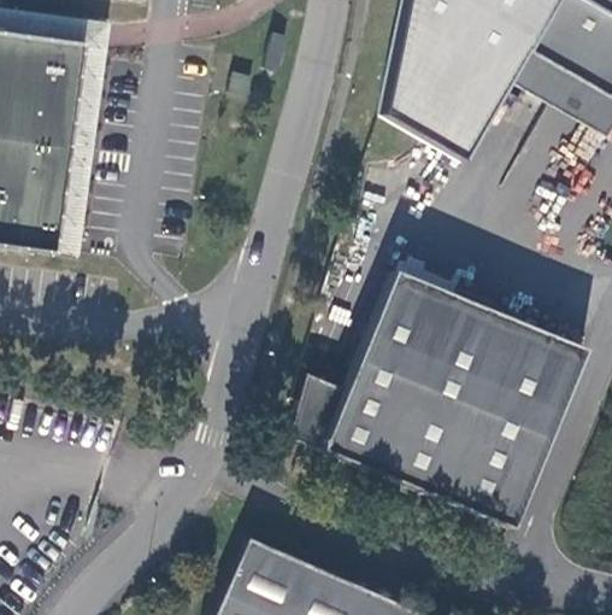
[(516,77),(530,50),(611,97),(611,0),(413,0),(388,133),(457,171),(516,77)]
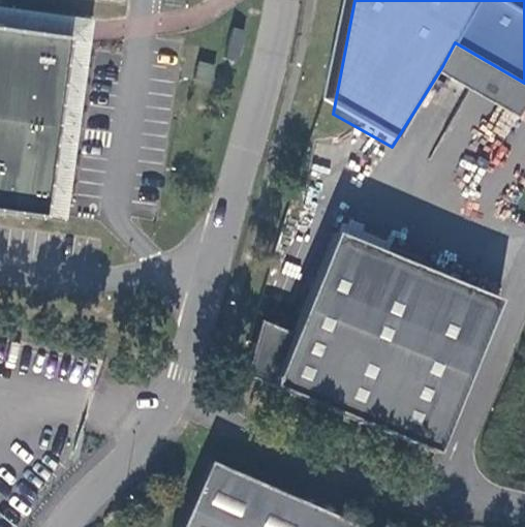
[(0,205),(50,212),(73,36),(0,26),(0,205)]
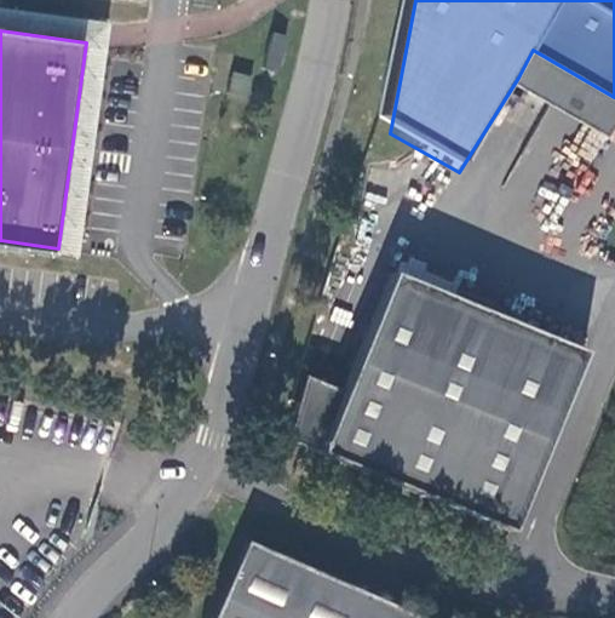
[(293,36),(280,33),(270,68),(283,72),(293,36)]
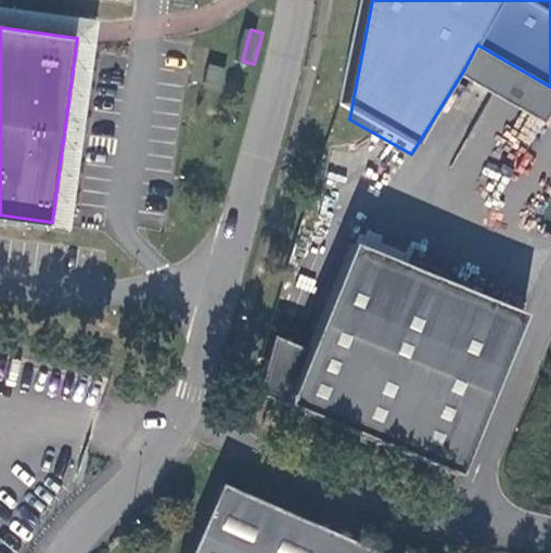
[(550,87),(477,44),(464,69),(550,119),(550,87)]
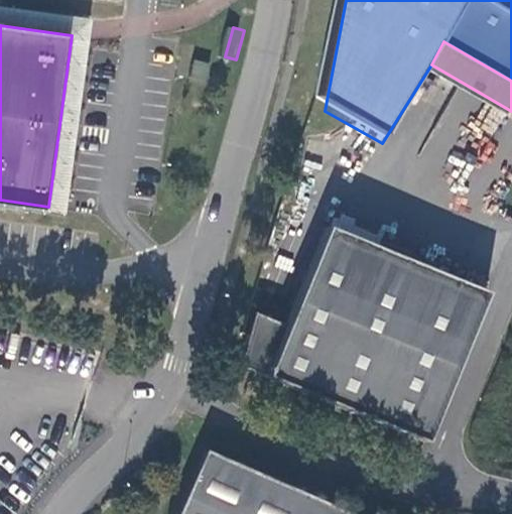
[(196,81),(211,83),(213,65),(198,62),(196,81)]
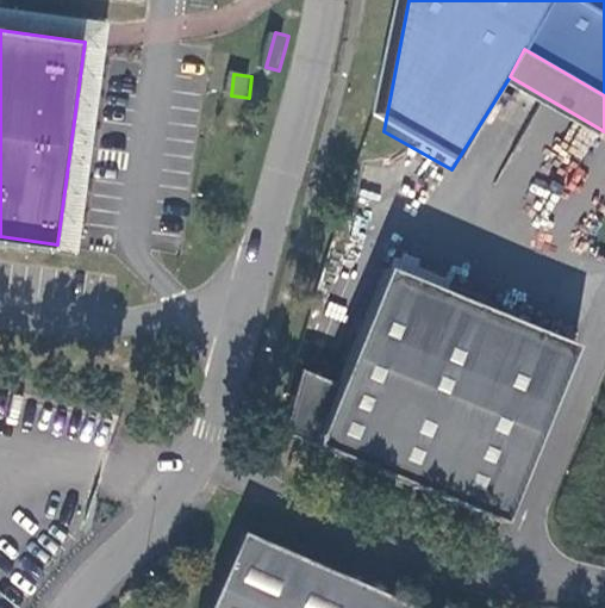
[(582,348),(392,268),(344,385),(309,371),(287,432),(510,522),(582,348)]
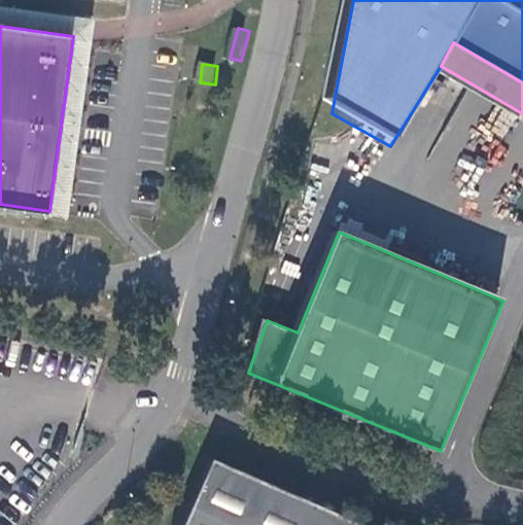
[(365,524),(215,459),(186,524),(365,524)]
